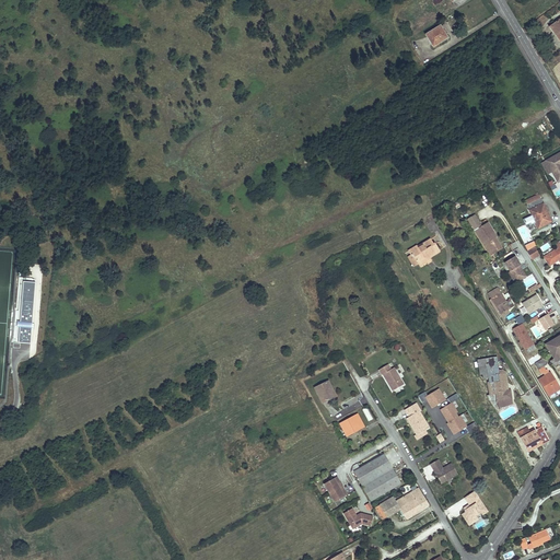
[(559,20),(550,27),(559,41),(559,39),(559,20)]
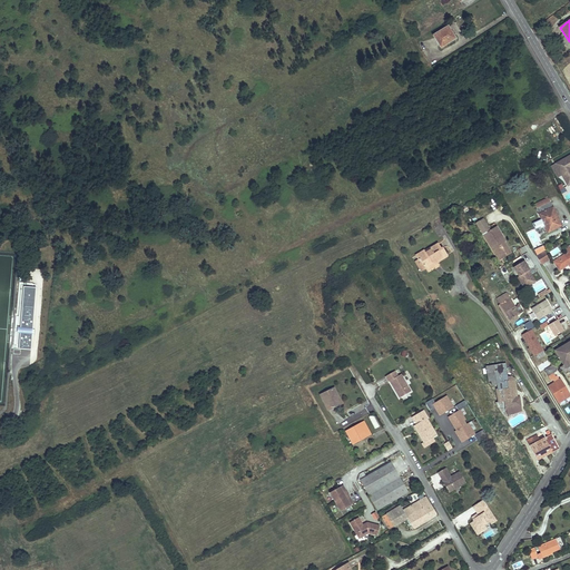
[(433,36),(438,42),(440,46),(441,48),(451,42),(452,45),(458,41),(448,26),(433,36)]
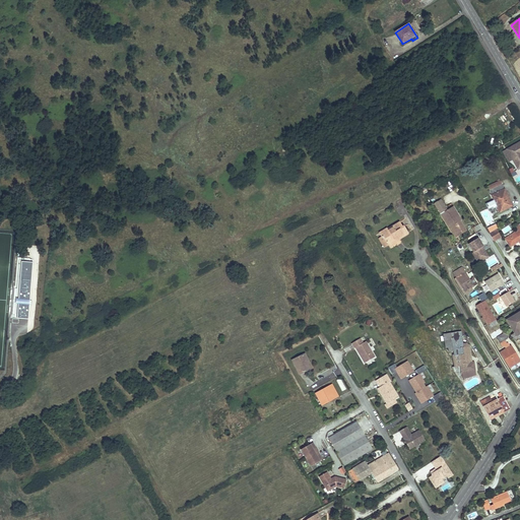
[(386,67),(395,61),(393,57),(384,63),(386,67)]
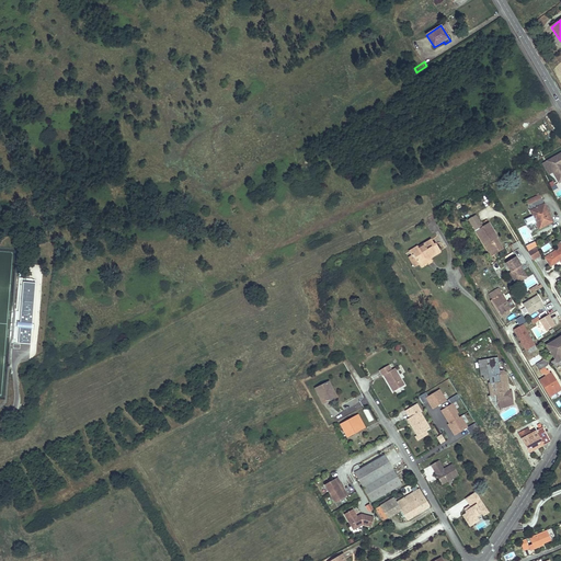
[(560,152),(547,161),(553,172),(560,183),(560,181),(560,152)]
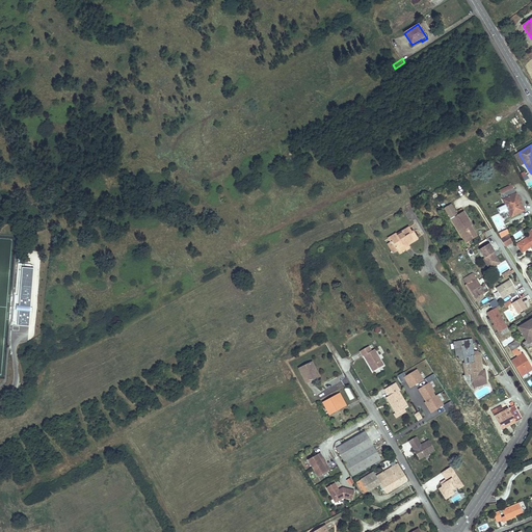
[(519,153),(515,155),(522,165),(525,163),(519,153)]
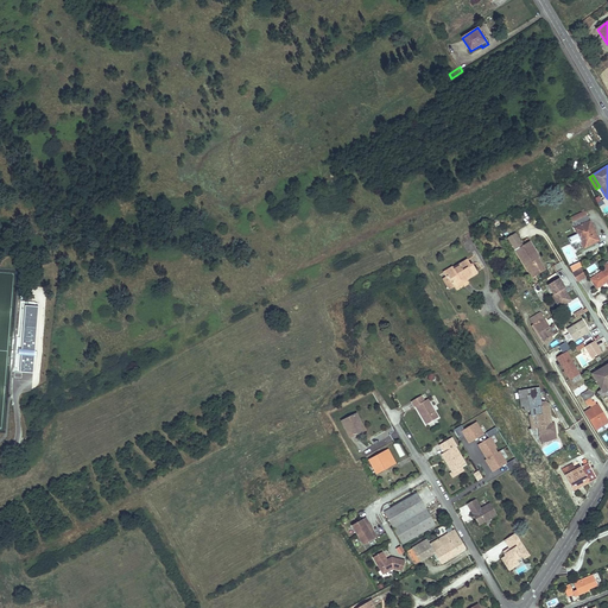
[(583,246),(599,239),(588,215),(582,219),(580,214),(570,217),(576,230),(577,233),(583,246)]
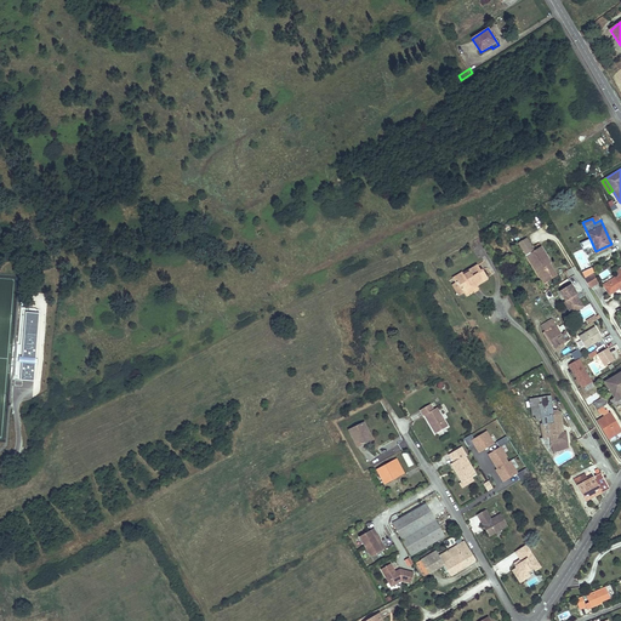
[(520,246),(527,256),(534,252),(528,241),(520,246)]
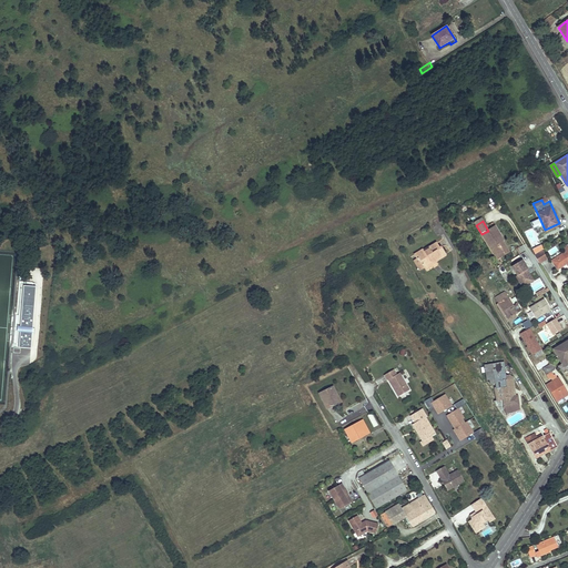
[(488,231),(482,234),(494,253),(497,252),(500,256),(509,252),(503,241),(504,240),(495,226),(488,231)]
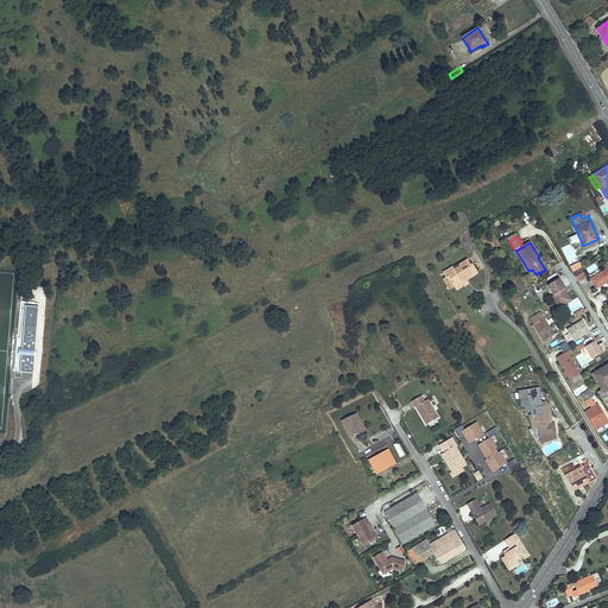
[(466,277),(467,278),(477,272),(473,264),(472,265),(468,260),(454,268),(455,271),(445,277),(447,278),(448,277),(454,286),(454,287),(462,283),(461,279),(466,277)]
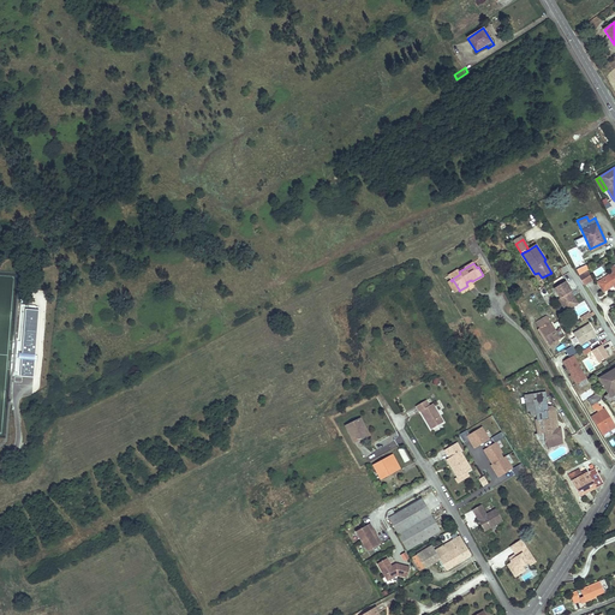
[(460,274),(459,272),(459,270),(448,276),(451,280),(460,274)]
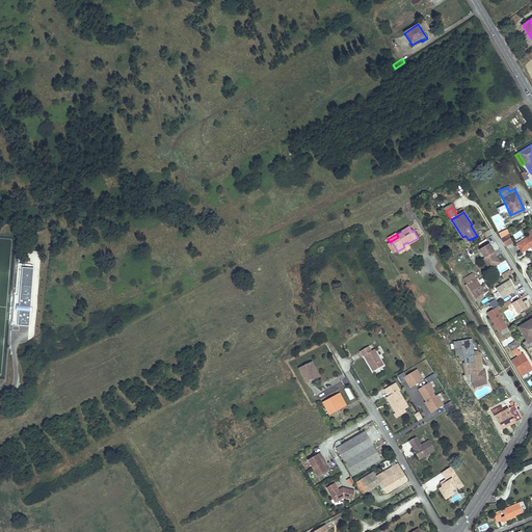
[(512,242),(508,235),(501,239),(505,246),(512,242)]
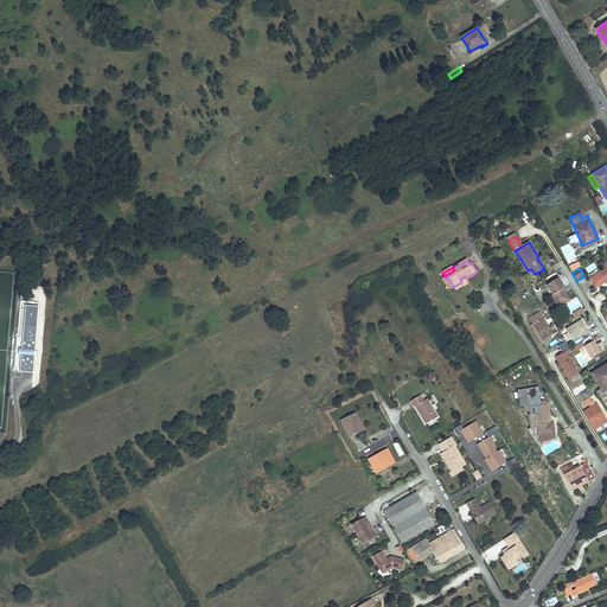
[(606,268),(602,272),(589,279),(595,288),(604,283),(602,281),(605,280),(606,282),(606,283),(606,268)]
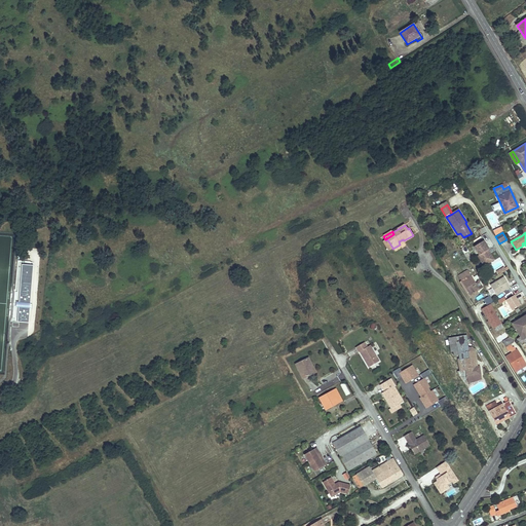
[(522,235),(521,233),(510,240),(511,241),(522,235)]
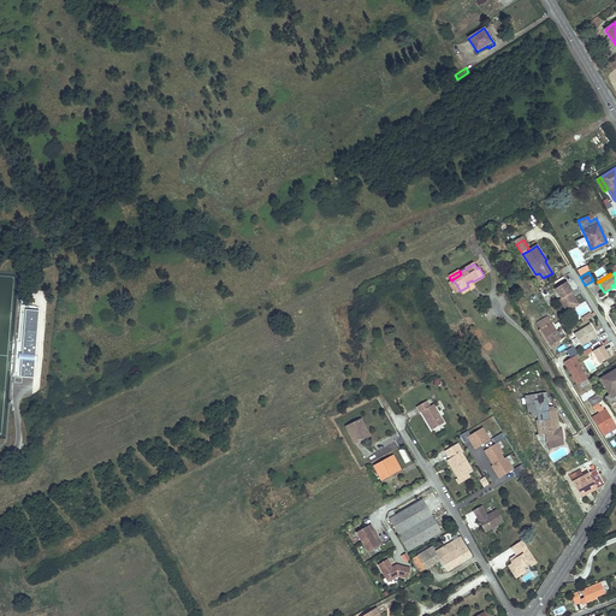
[(455,294),(460,290),(454,280),(452,282),(449,283),(455,294)]
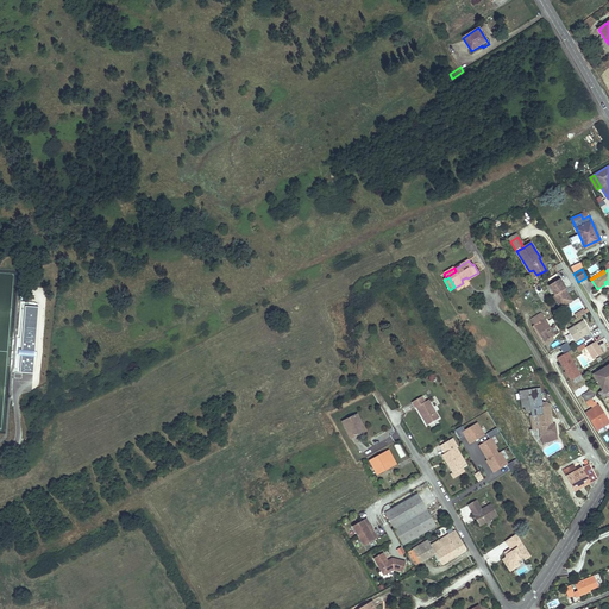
[(551,297),(558,308),(570,301),(563,289),(564,289),(558,280),(546,287),(552,296),(551,297)]
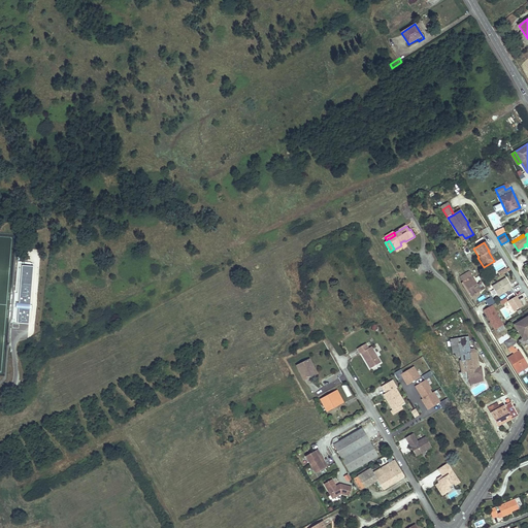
[(463,282),(471,296),(479,292),(482,291),(469,271),(461,276),(463,282)]
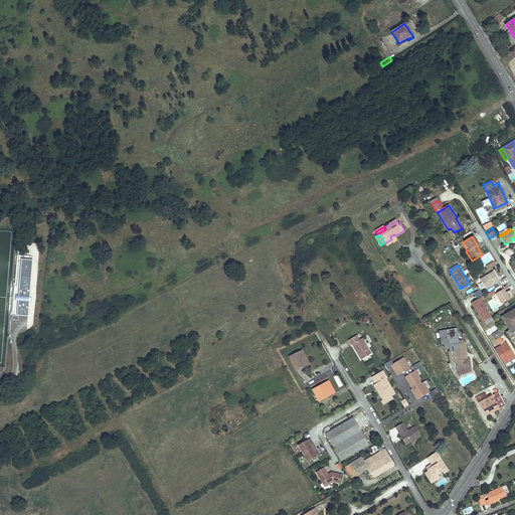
[(502,286),(494,272),(480,280),(486,289),(493,285),(496,290),(501,286),(502,286)]
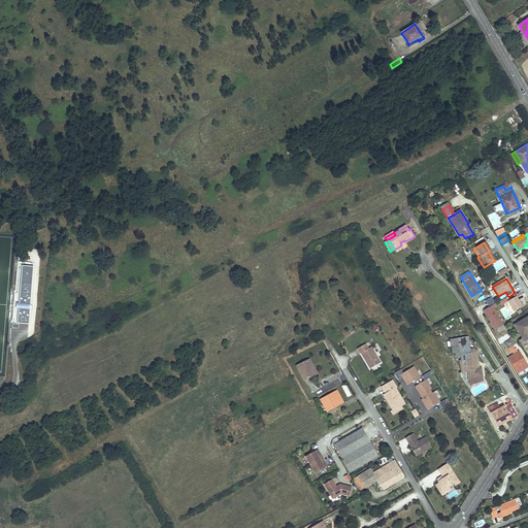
[(509,300),(507,301),(508,301),(515,311),(522,306),(516,296),(516,297),(514,293),(508,297),(507,297),(509,300)]
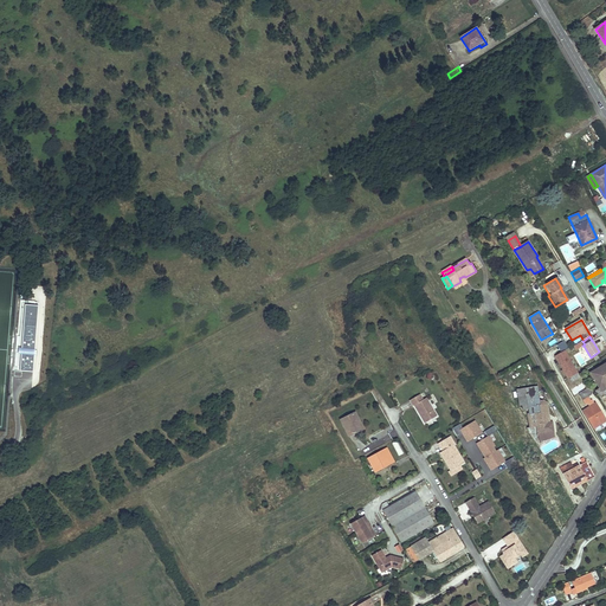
[(569,348),(565,341),(558,345),(561,352),(565,350),(569,348)]
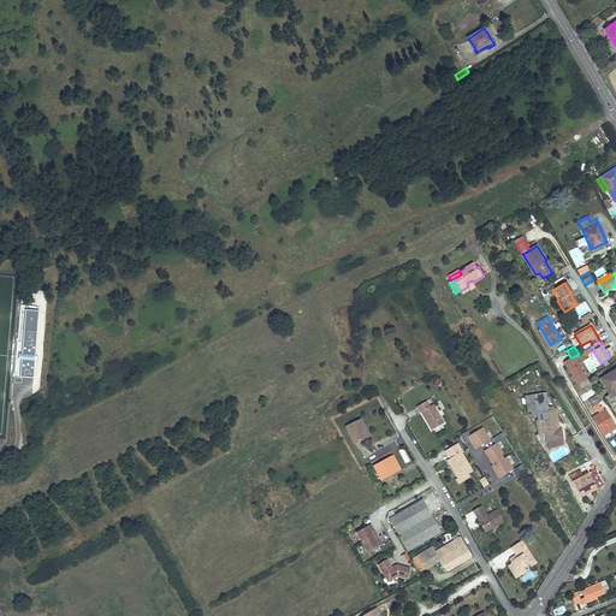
[(574,356),(564,362),(579,385),(588,379),(574,356)]
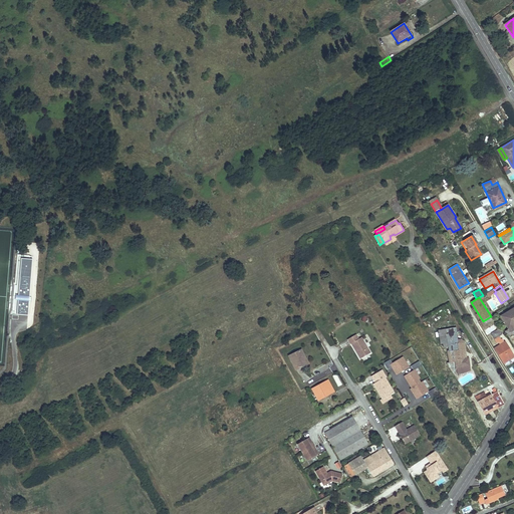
[(513,325),(513,307),(500,316),(508,329),(505,331),(509,337),(513,334),(513,329),(512,327),(513,325)]
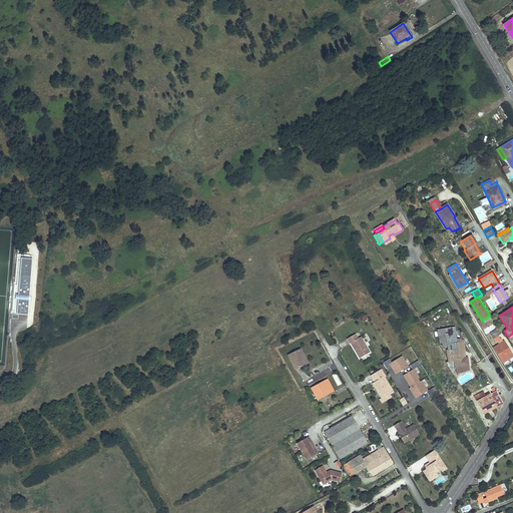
[(457,342),(457,339),(455,327),(437,330),(439,343),(442,342),(442,347),(448,346),(449,351),(453,351),(455,361),(456,368),(469,366),(468,357),(466,357),(463,357),(461,342),(457,342)]
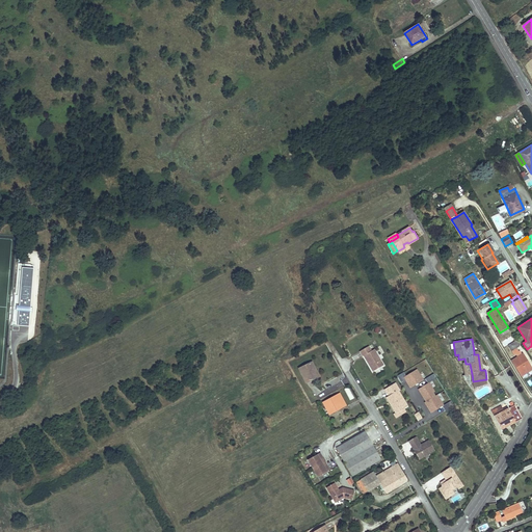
[(516,340),(510,344),(513,350),(516,348),(520,346),(516,340)]
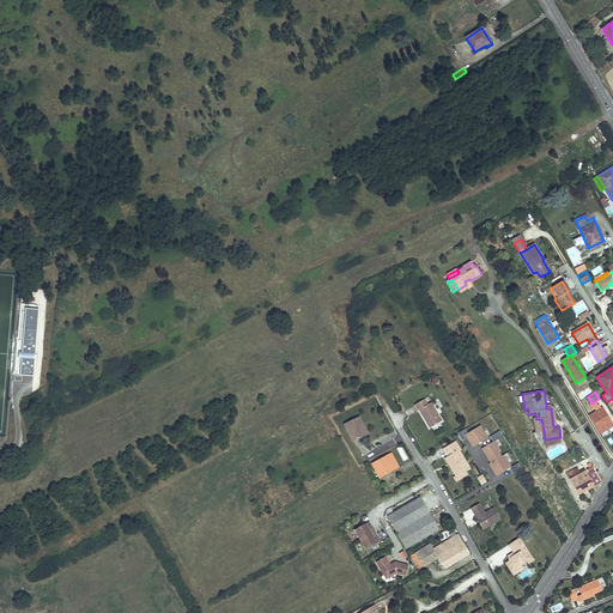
[(442,422),(431,402),(428,405),(425,399),(414,405),(418,411),(419,410),(425,419),(426,419),(428,420),(426,422),(430,429),(442,422)]
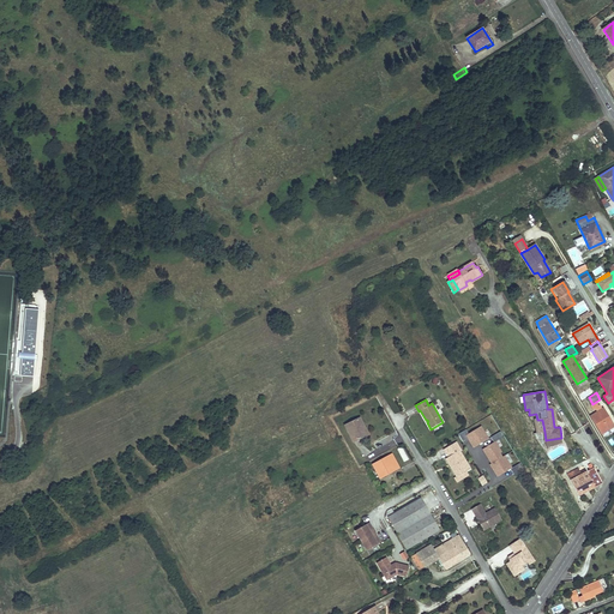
[(551,405),(547,405),(547,409),(552,409),(554,427),(558,427),(554,408),(551,405)]
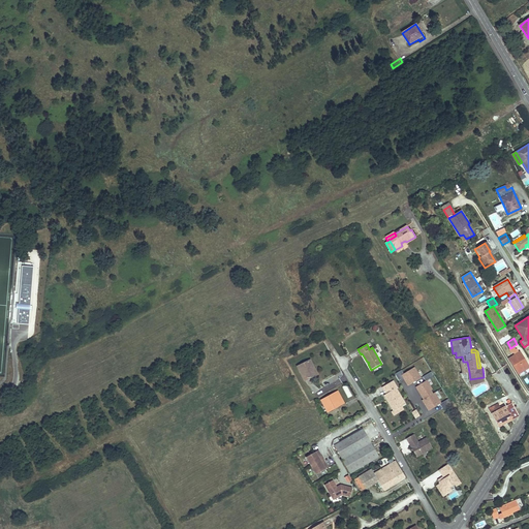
[(517,349),(516,349),(512,351),(514,352),(515,354),(523,369),(524,370),(528,367),(528,366),(520,351),(519,352),(517,349)]
